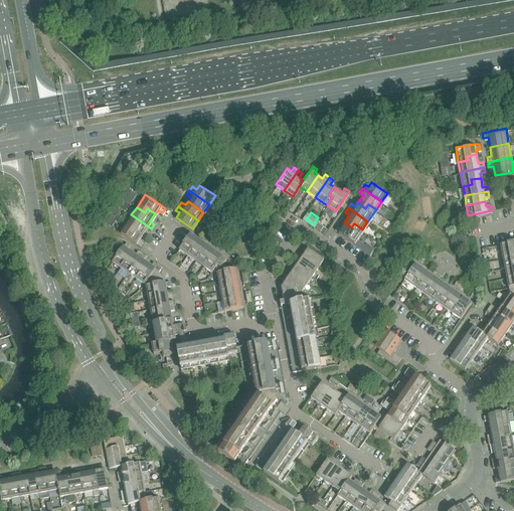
[(131,214),(126,222),(142,233),(144,229),(148,232),(151,228),(131,214)]
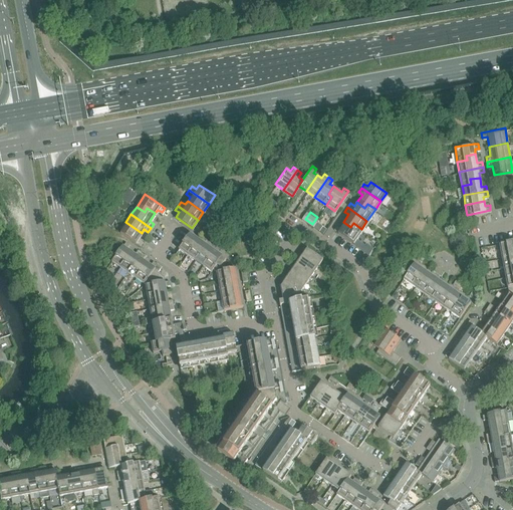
[(315,220),(312,225),(322,231),(325,227),(315,220)]
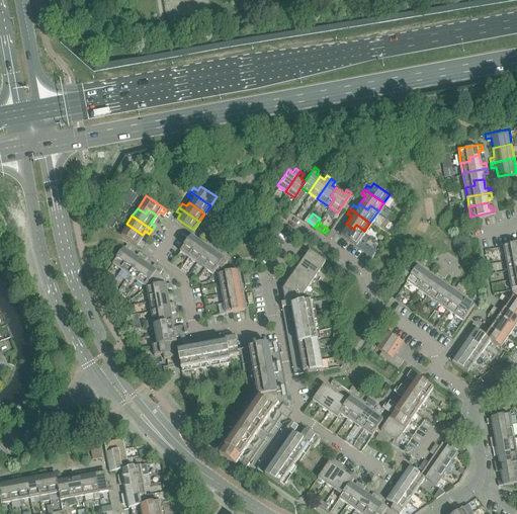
[(143,235),(126,224),(120,233),(137,244),(137,243),(141,246),(144,242),(140,239),(143,235)]
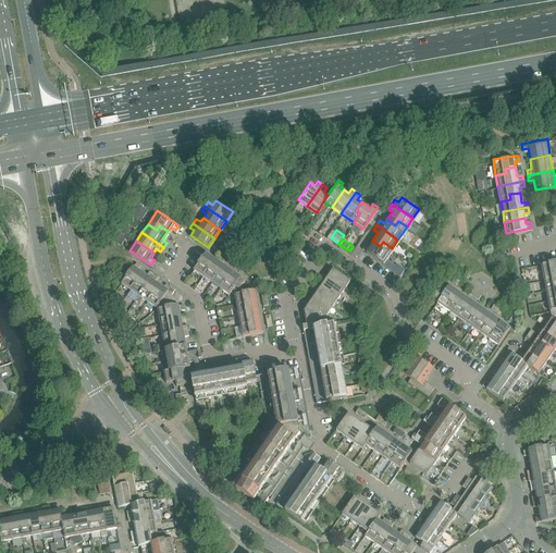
[(380,246),(372,241),(369,245),(365,242),(361,246),(366,249),(383,261),(392,248),(383,242),(380,246)]
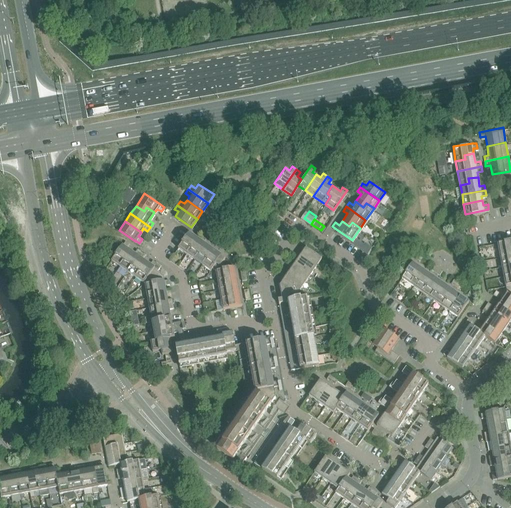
[(177,246),(186,251),(196,236),(188,230),(177,246)]
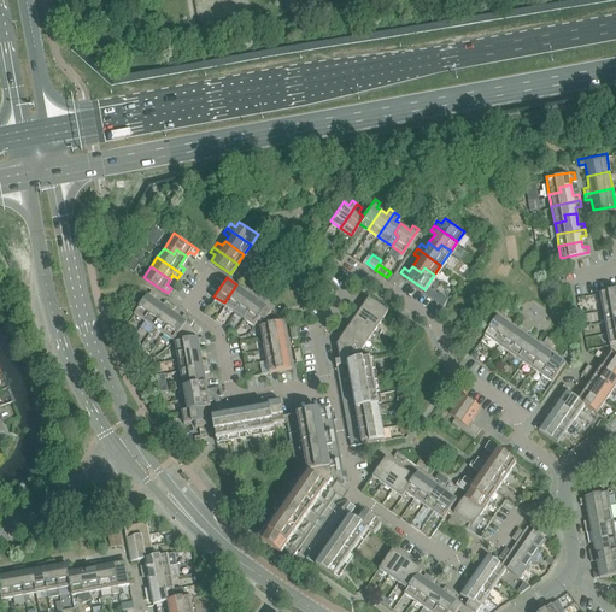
[(224,302),(233,310),(246,290),(236,284),(224,302)]
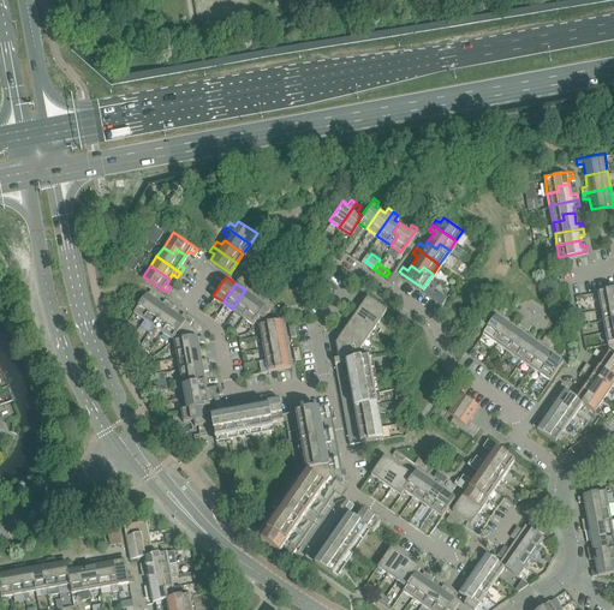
[(613,285),(597,289),(600,306),(612,305),(610,299),(613,298),(613,285)]
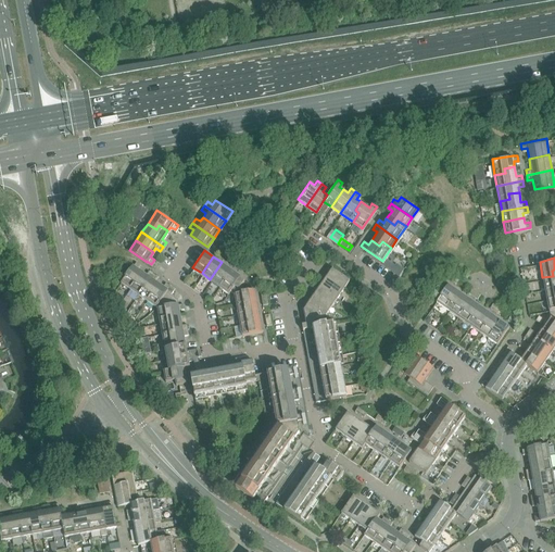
[(121,280),(129,287),(141,270),(137,267),(140,263),(136,260),(133,264),(131,263),(121,280)]
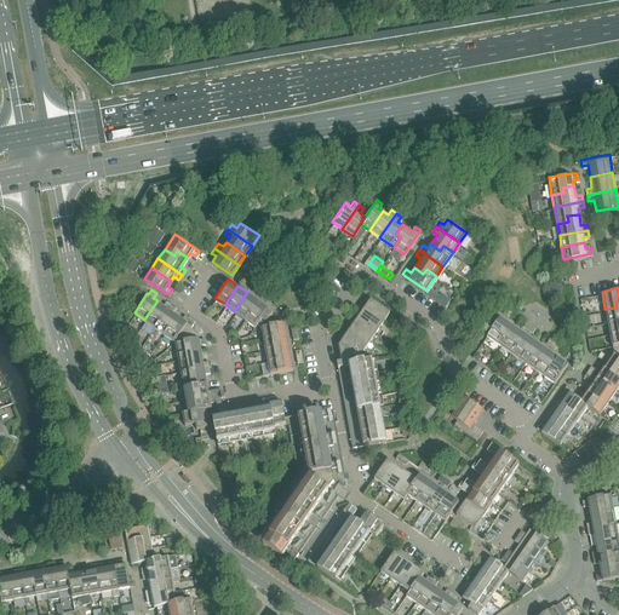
[(437,299),(445,304),(451,294),(443,289),(437,299)]
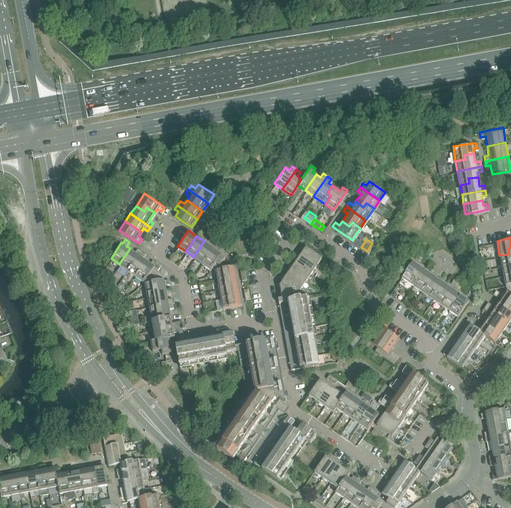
[(193,257),(201,262),(212,247),(204,241),(193,257)]
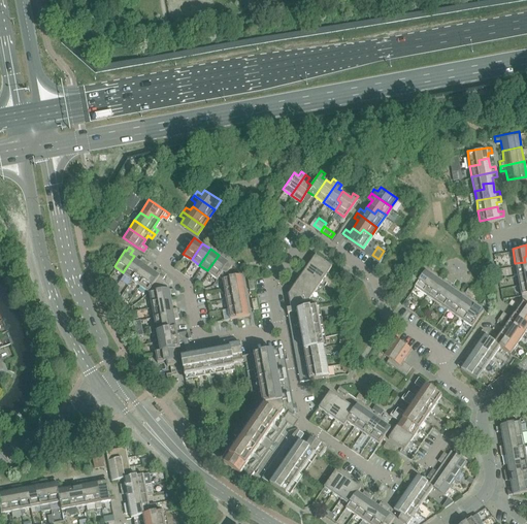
[(311,257),(308,261),(325,272),(331,264),(315,253),(310,250),(307,254),(311,257)]
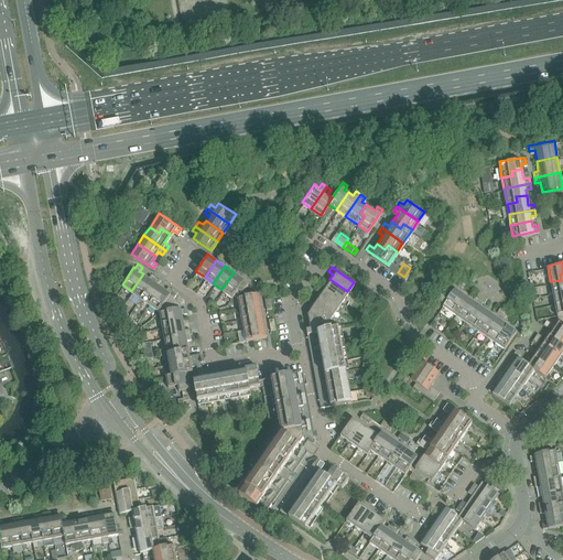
[(131,291),(140,297),(154,276),(150,272),(148,277),(143,273),(131,291)]
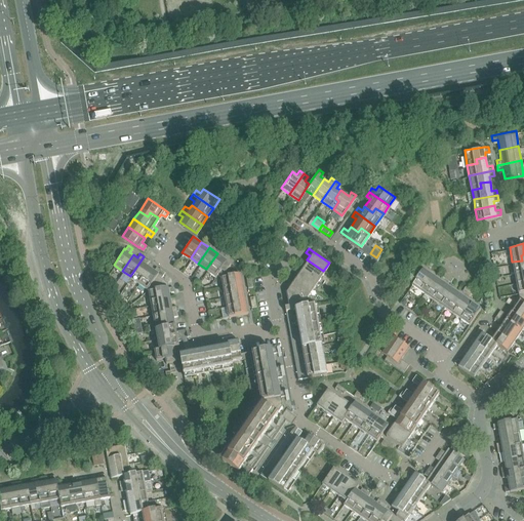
[(217,253),(206,269),(215,275),(216,273),(220,276),(230,270),(227,268),(231,262),(217,253)]
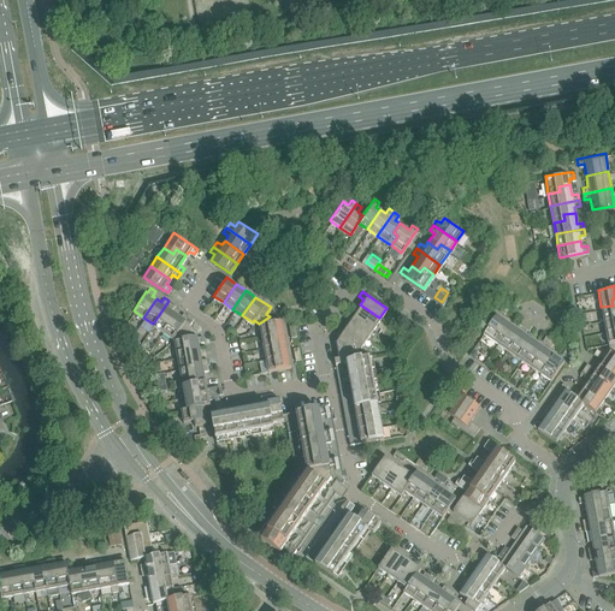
[(601,307),(603,319),(614,315),(614,298),(611,300),(613,306),(601,307)]
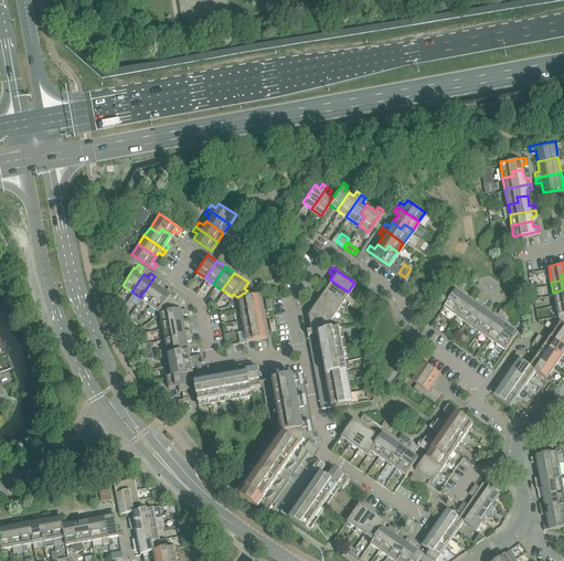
[(160,279),(155,276),(140,297),(149,304),(161,286),(157,284),(160,279)]
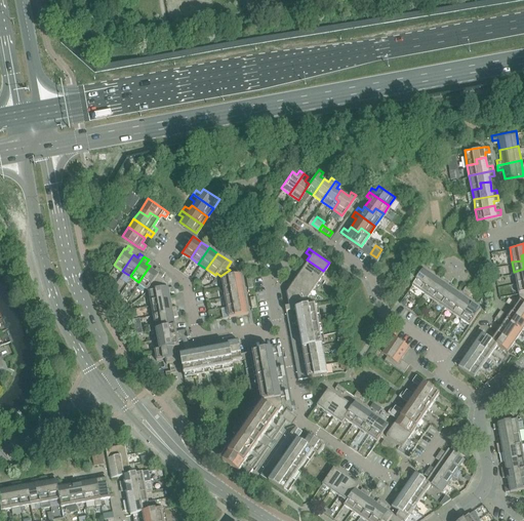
[(300,261),(297,265),(318,279),(323,271),(307,259),(305,264),(300,261)]
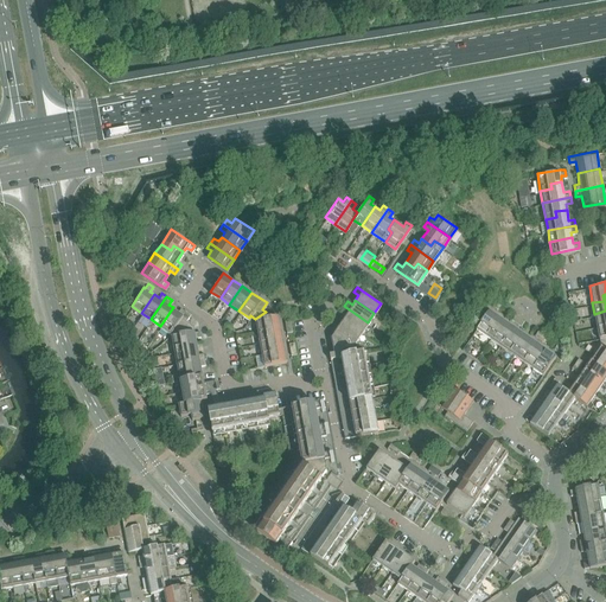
[(160,326),(170,332),(185,309),(180,306),(177,311),(173,307),(160,326)]
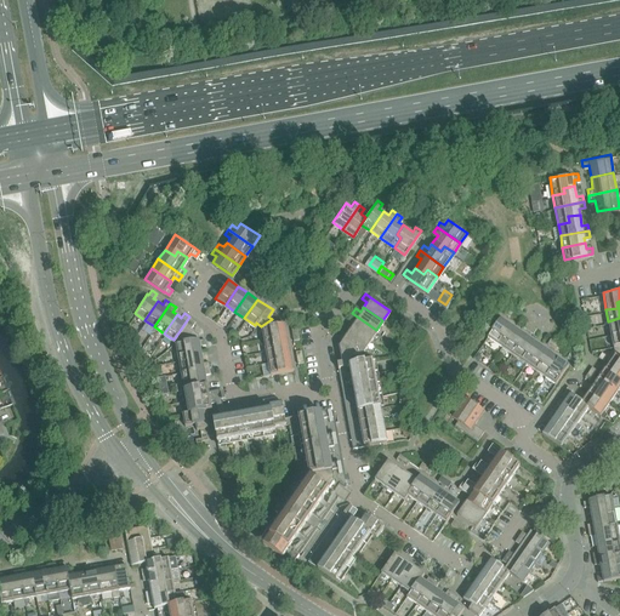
[(353,321),(351,326),(369,340),(376,330),(352,313),(348,318),(353,321)]
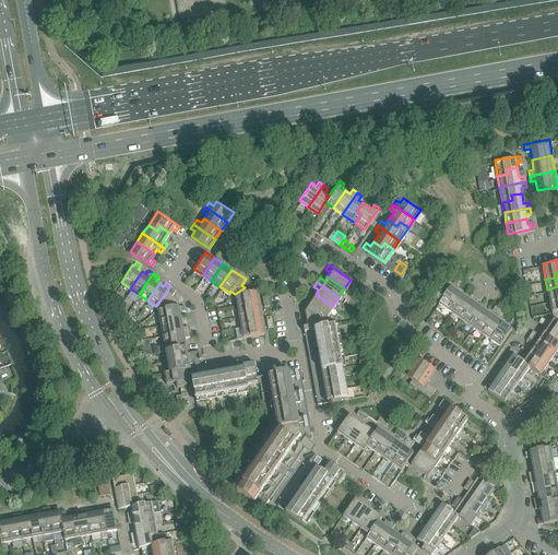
[(438,302),(451,310),(458,302),(453,299),(459,291),(450,284),(438,302)]
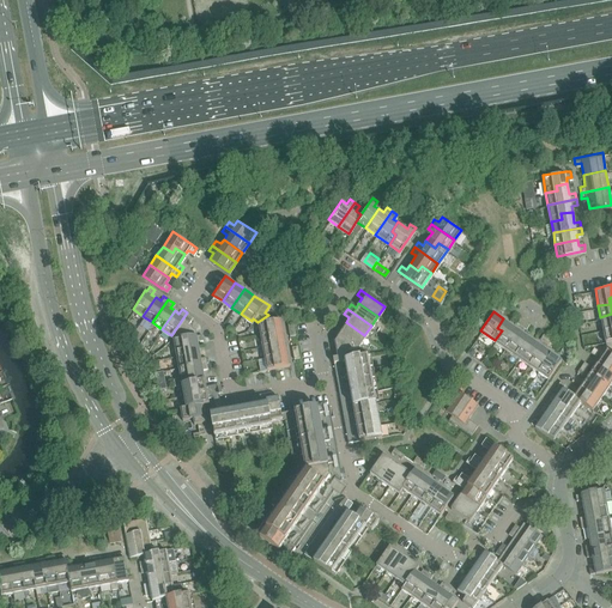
[(171,335),(173,336),(195,333),(194,327),(187,322),(192,315),(187,312),(171,335)]
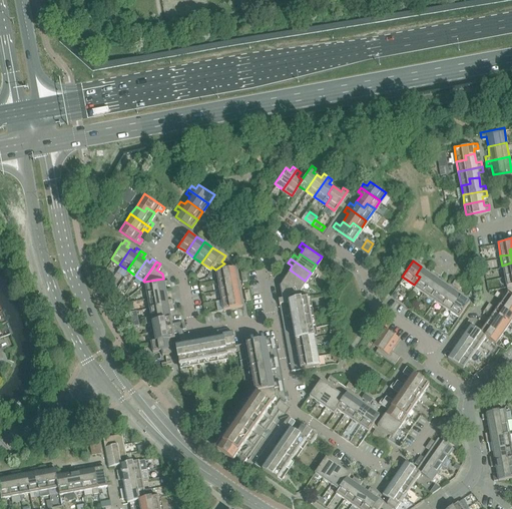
[(511,263),(502,266),(504,275),(511,273),(511,263)]
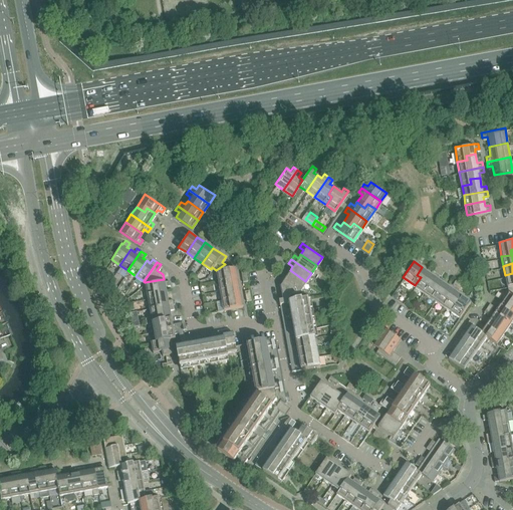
[(226,267),(225,264),(216,270),(218,279),(237,276),(235,266),(226,267)]
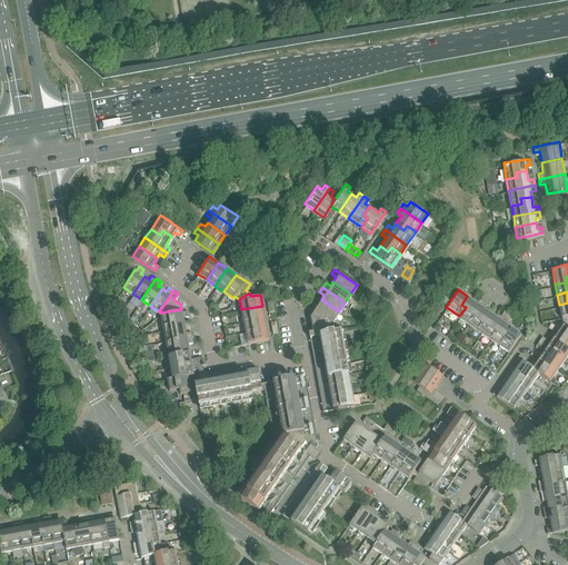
[(459,316),(468,323),(480,305),(467,296),(461,305),(466,307),(459,316)]
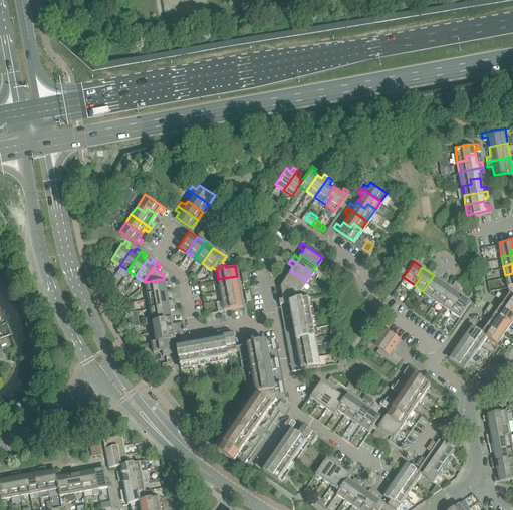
[(284,278),(299,289),(305,281),(290,270),(287,274),(283,271),(280,275),(284,278)]
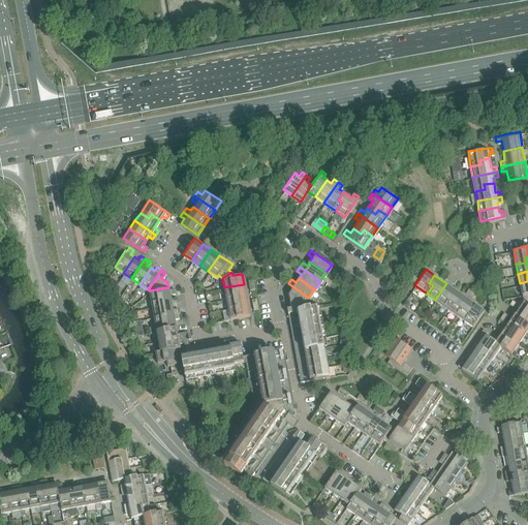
[(455,288),(446,283),(435,300),(447,308),(453,300),(448,297),(455,288)]
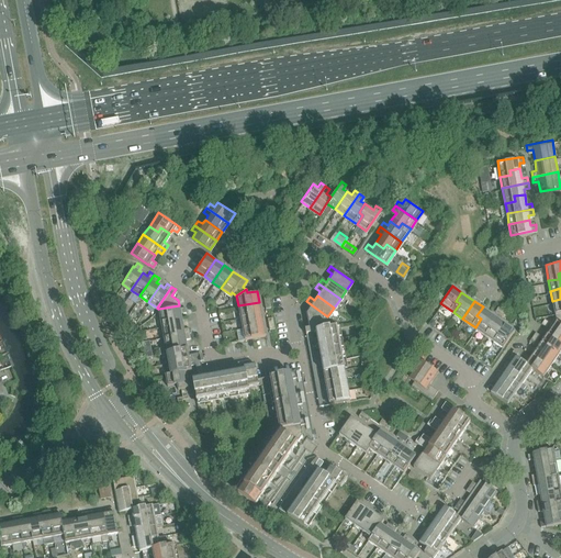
[(238,305),(240,316),(261,312),(259,302),(238,305)]
